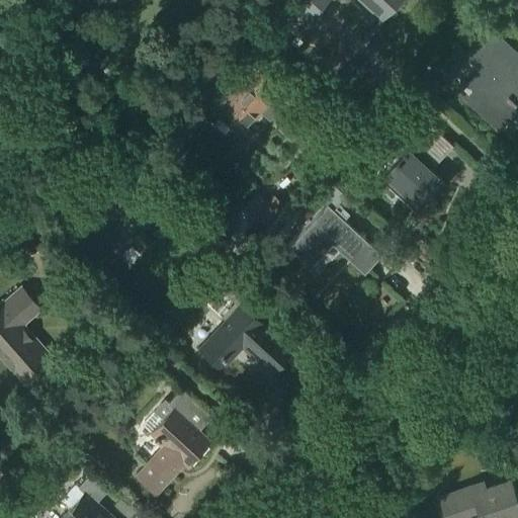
[(291,0),(313,20),(331,1),(330,0),(291,0)]
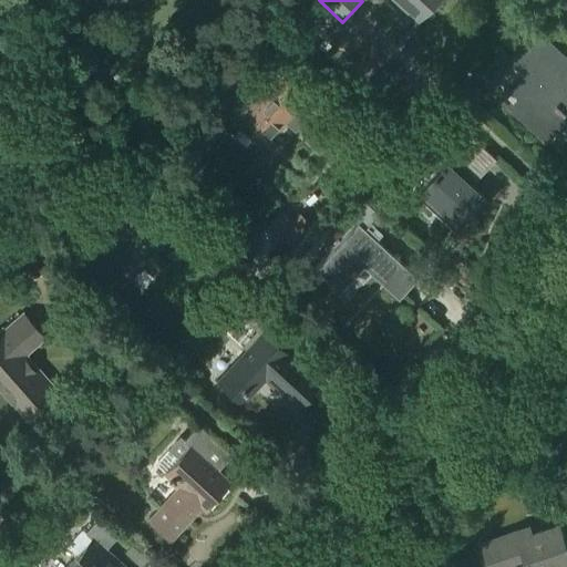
[(435,0),(393,0),(416,21),(435,0)]
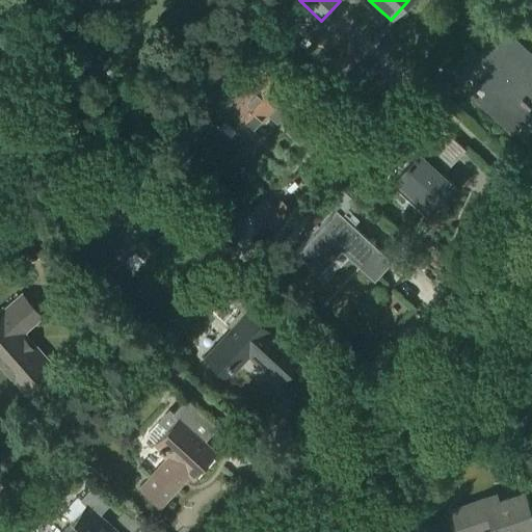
[(493,18),(504,7),(497,0),(487,0),(481,6),(493,18)]
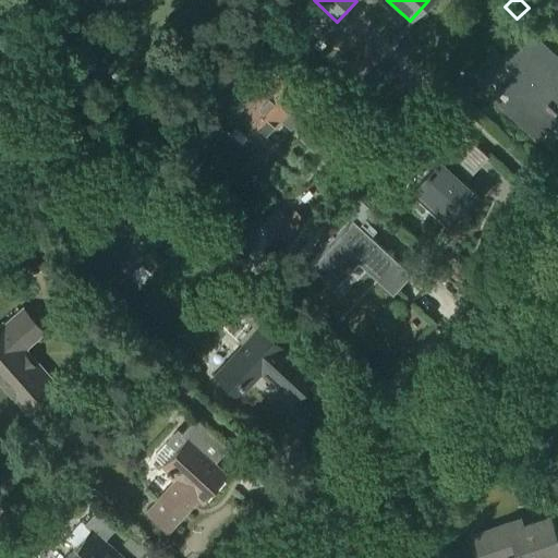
[(537,50),(525,39),(504,63),(518,76),(505,91),(522,107),(516,113),(538,134),(557,112),(554,109),(557,104),(557,63),(540,47),(537,50)]
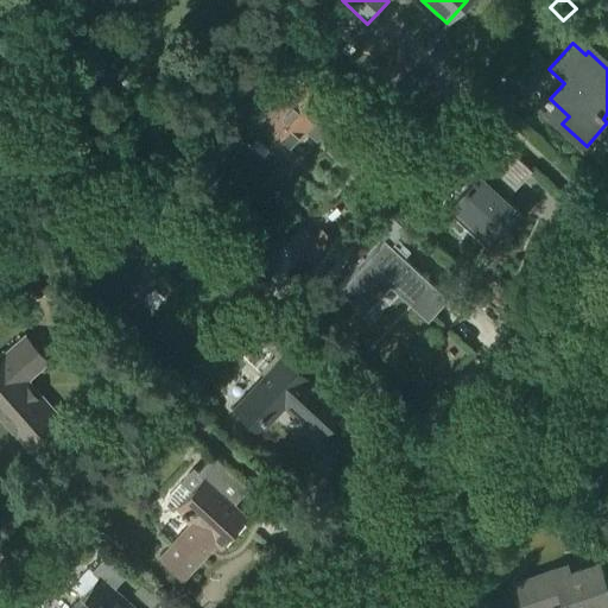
[(315,140),(335,120),(327,111),(329,108),(291,73),(248,116),(285,153),(306,132),(315,140)]
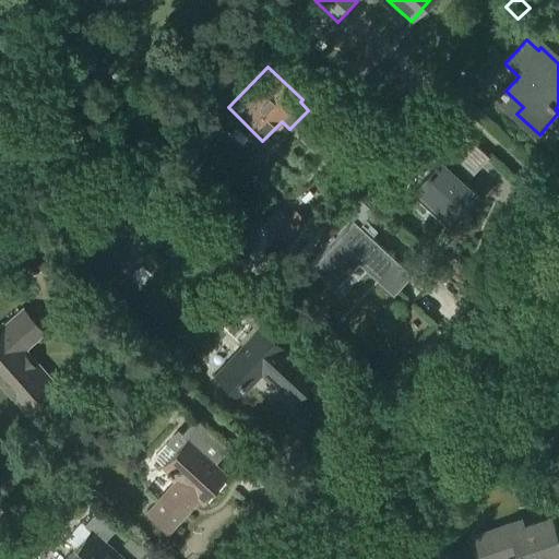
[(0,130),(6,138),(16,127),(2,110),(0,113),(0,130)]
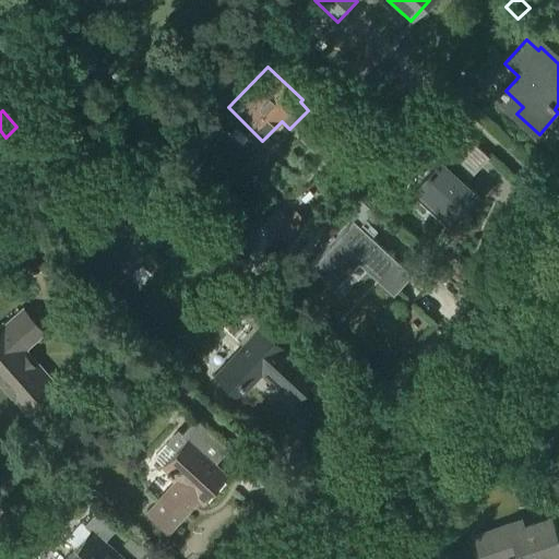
[(470,178),(488,157),(464,135),(440,161),(439,161),(413,189),(414,189),(409,193),(428,210),(431,205),(454,227),(480,199),(461,180),(466,175),(470,178)]
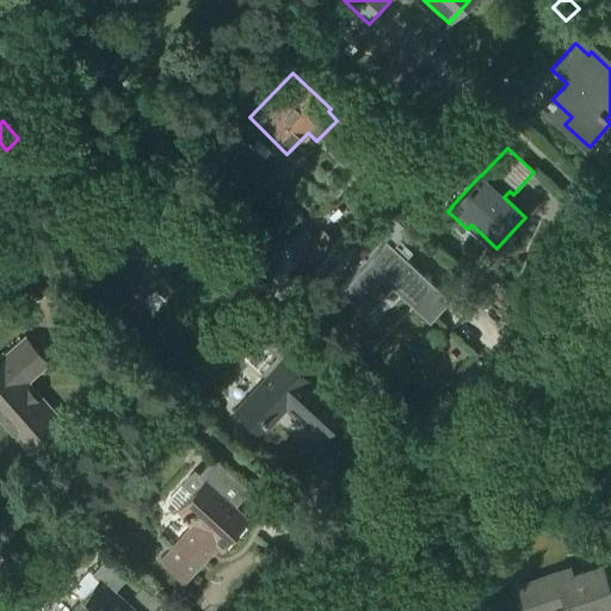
[(154,213),(141,201),(135,208),(131,205),(97,244),(111,255),(103,265),(104,266),(105,265),(130,288),(131,288),(141,297),(155,282),(144,271),(150,266),(155,261),(150,258),(158,251),(171,263),(170,264),(171,264),(183,251),(183,250),(181,251),(147,220),(154,213)]
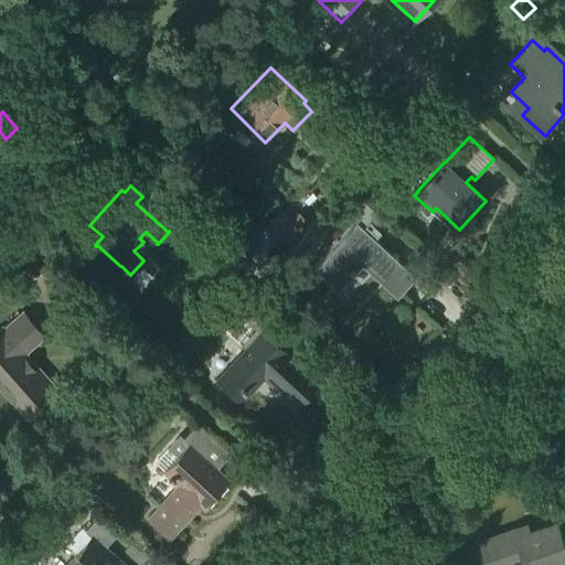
[(288,245),(309,223),(298,213),(278,235),(288,245)]
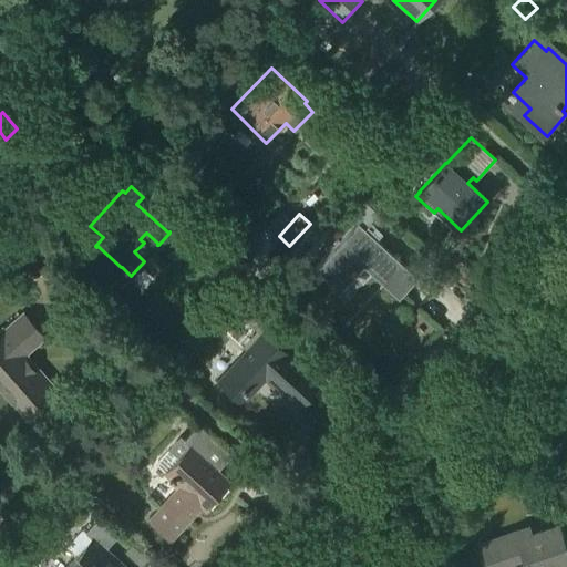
[(416,277),(357,223),(315,269),(339,291),(340,290),(338,289),(356,269),(350,265),(359,256),(388,281),(384,286),(398,298),(416,277)]
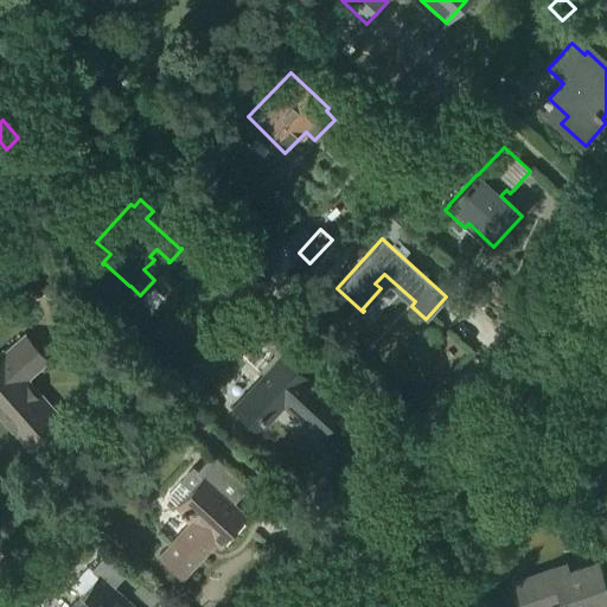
[(283,355),(300,336),(272,310),(260,324),(268,331),(262,336),(283,355)]
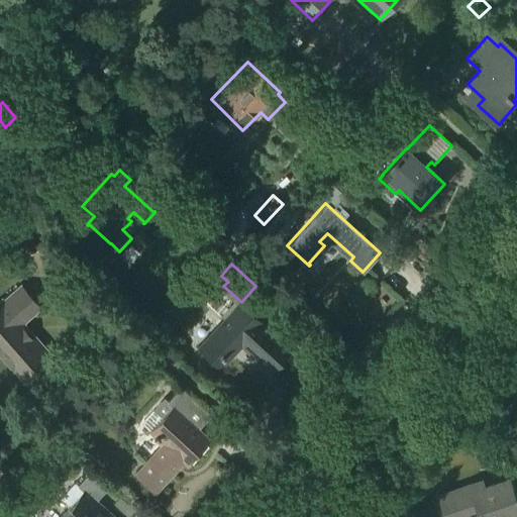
[(0,354),(21,378),(49,352),(24,323),(41,308),(19,283),(0,299),(0,354)]
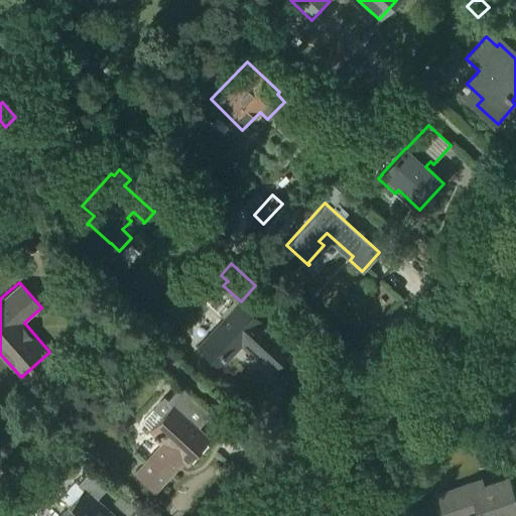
[(255,327),(248,318),(250,316),(237,304),(224,318),(225,319),(199,348),(197,346),(197,347),(213,362),(213,361),(212,359),(218,353),(226,360),(240,345),(269,372),(291,349),(261,320),(255,327)]
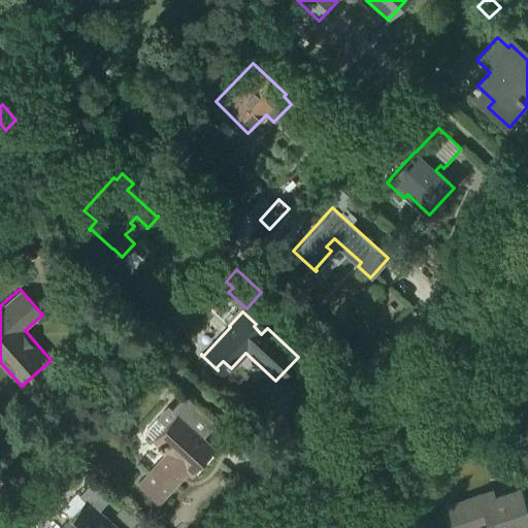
[(161,349),(170,357),(177,350),(167,340),(161,349)]
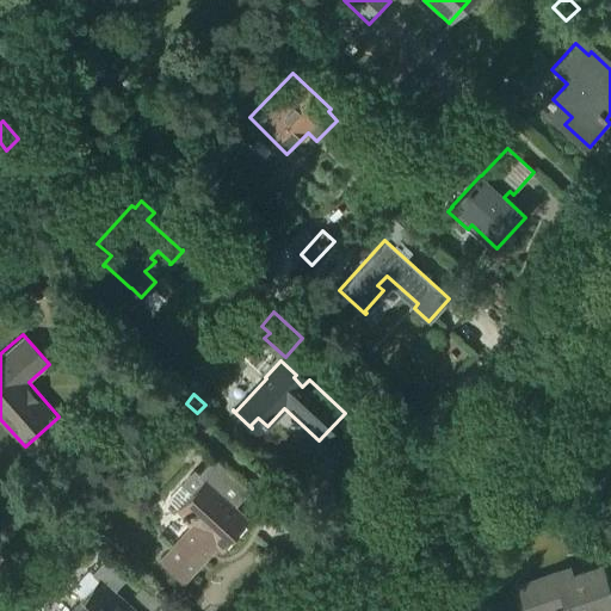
[(220,476),(207,466),(199,474),(193,469),(181,483),(170,495),(171,501),(178,508),(177,510),(187,520),(187,528),(159,559),(184,581),(202,561),(199,559),(214,544),(218,548),(246,518),(211,486),(220,476)]
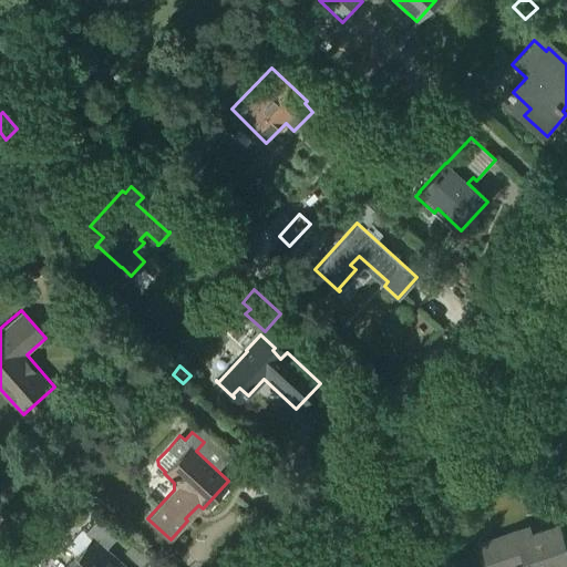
[(125,566),(105,548),(119,533),(100,515),(85,531),(92,536),(63,566),(125,566)]
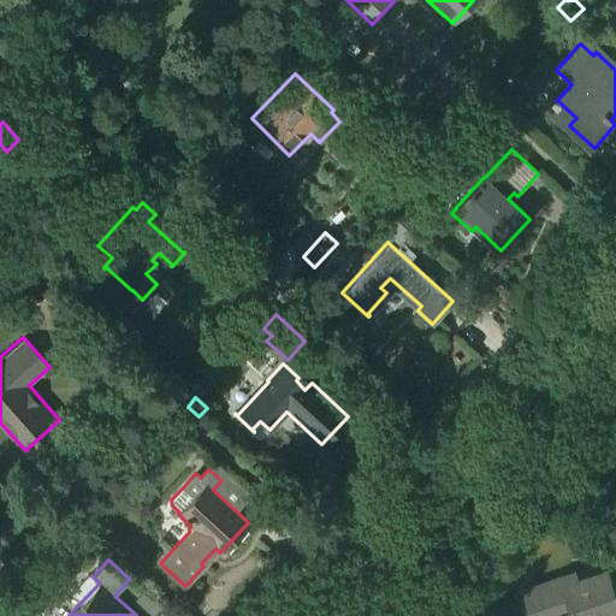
[(611,615),(615,615),(615,591),(609,570),(566,586),(563,578),(525,591),(533,615),(569,615),(574,615),(611,615)]
